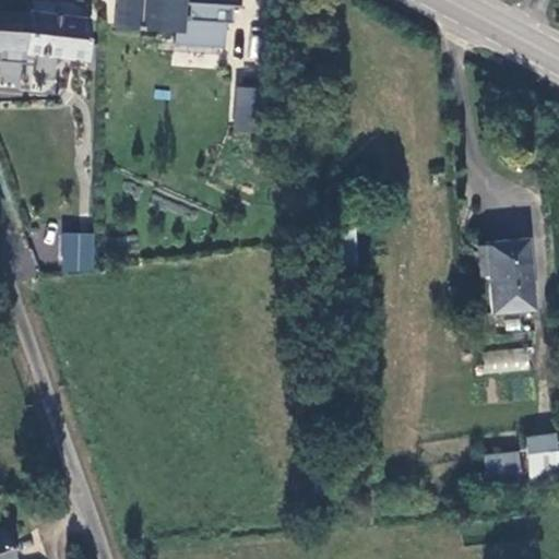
[(115,0),(114,27),(156,32),(156,27),(174,28),(173,44),(223,47),(225,24),(229,24),(232,9),(241,9),(241,7),(186,3),(185,16),(181,16),(176,16),(176,0),(115,0)]
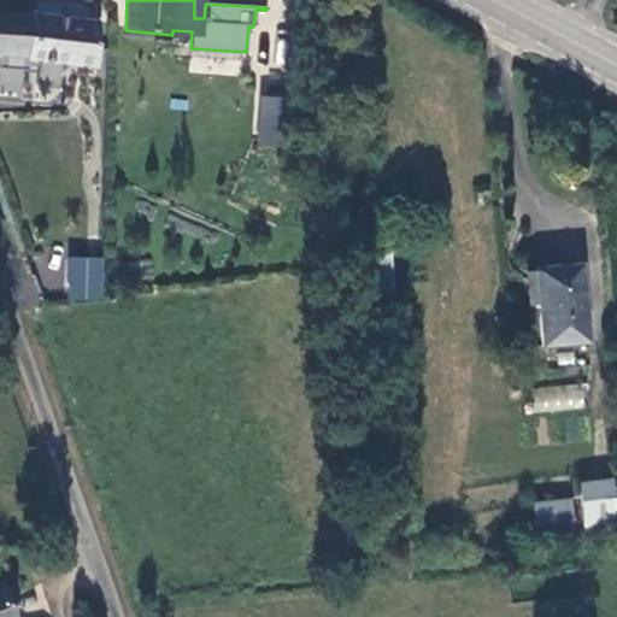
[(0,16),(0,60),(93,70),(97,27),(0,16)]
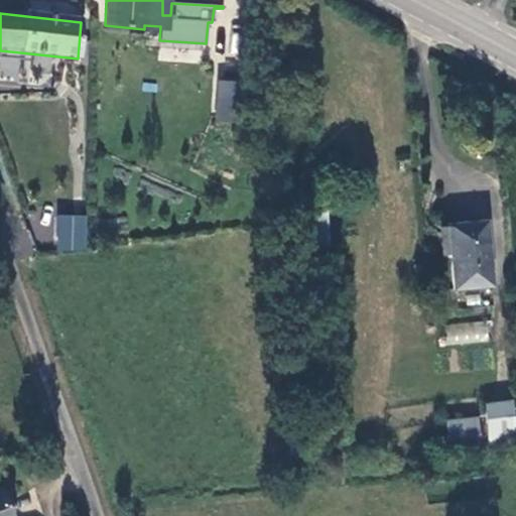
[(240,81),(218,80),(215,122),(237,124),(240,81)]
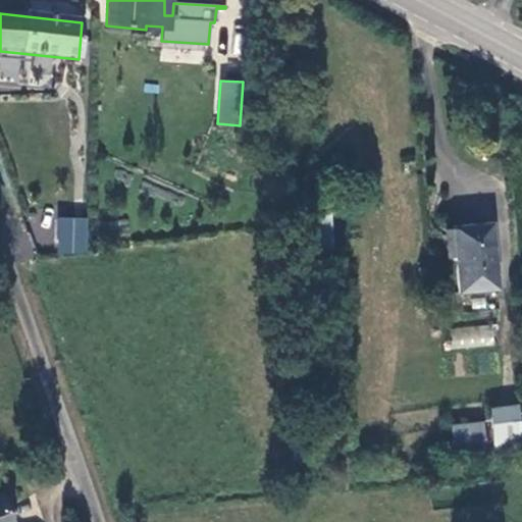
[(90,217),(57,215),(55,255),(88,256),(90,217)]
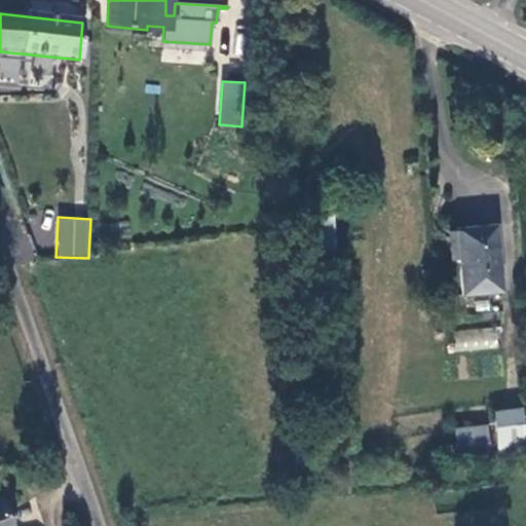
[(492,234),(453,238),(459,301),(497,297),(492,234)]
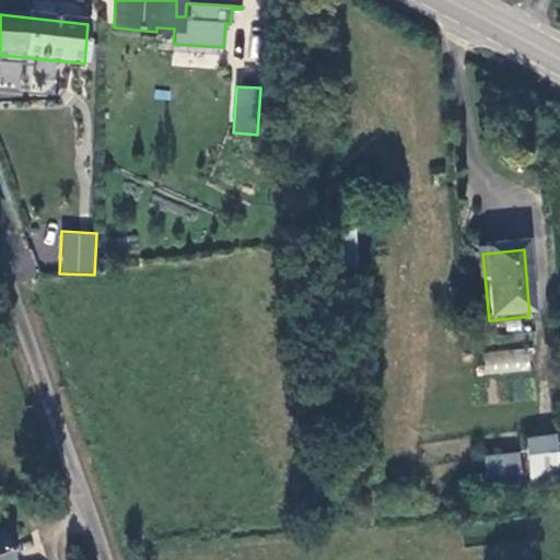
[(532,350),(483,349),(483,372),(532,373),(532,350)]
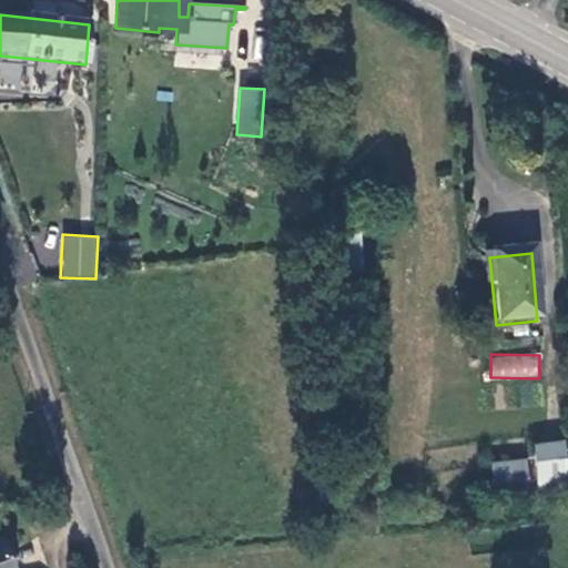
[(565,488),(560,439),(533,442),(538,490),(565,488)]
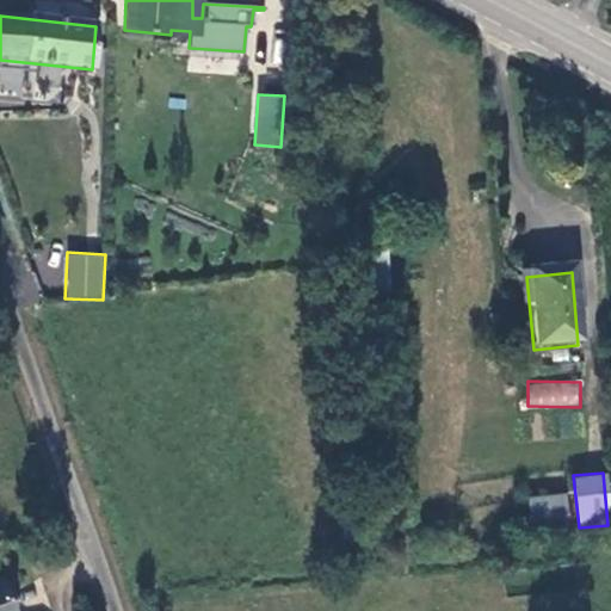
[(529,523),(568,523),(568,495),(528,495),(529,523)]
